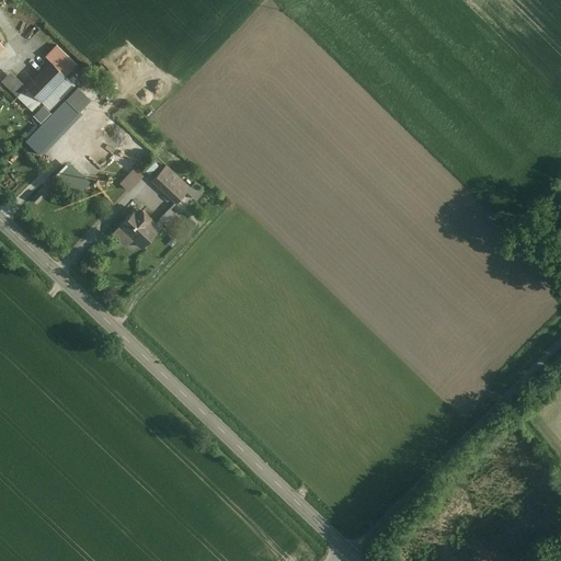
[(21,6),(8,14),(16,27),(30,20),(21,6)]
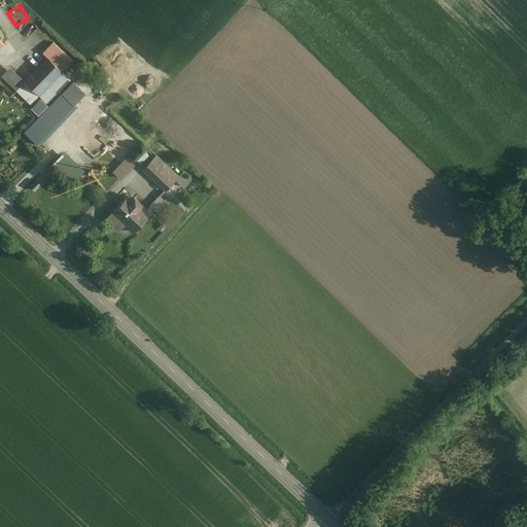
[(47,58),(24,81),(37,95),(61,71),(47,58)]
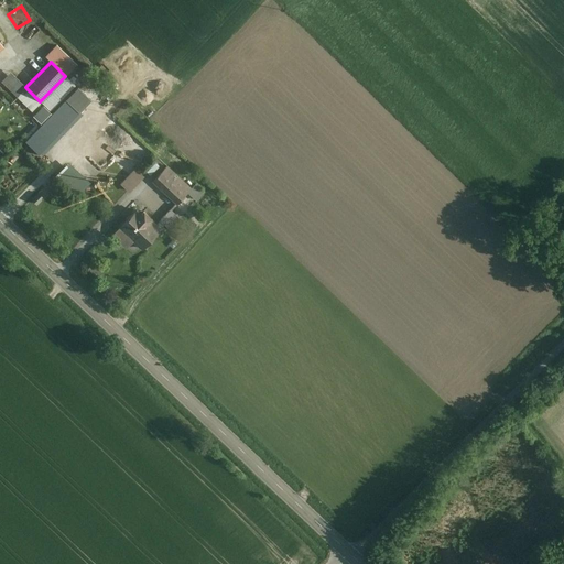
[(40,101),(25,87),(18,95),(33,109),(40,101)]
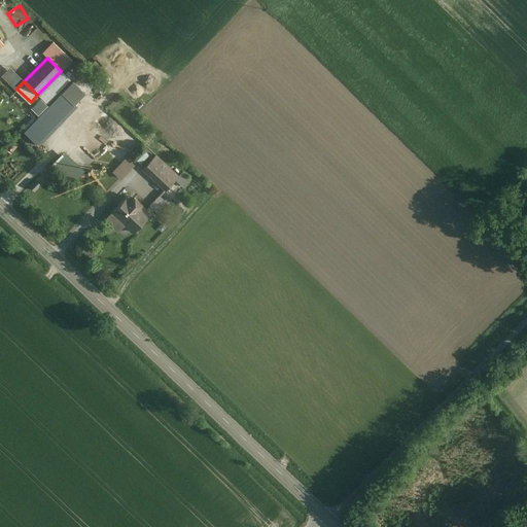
[(63,152),(51,165),(71,182),(82,169),(63,152)]
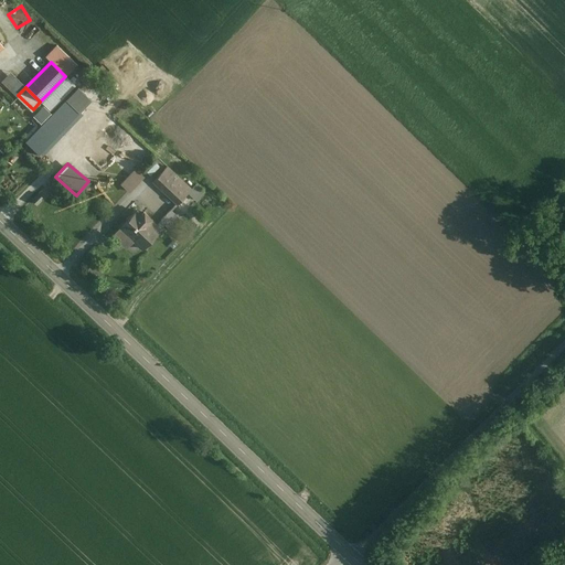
[(191,189),(167,167),(153,181),(178,204),(191,189)]
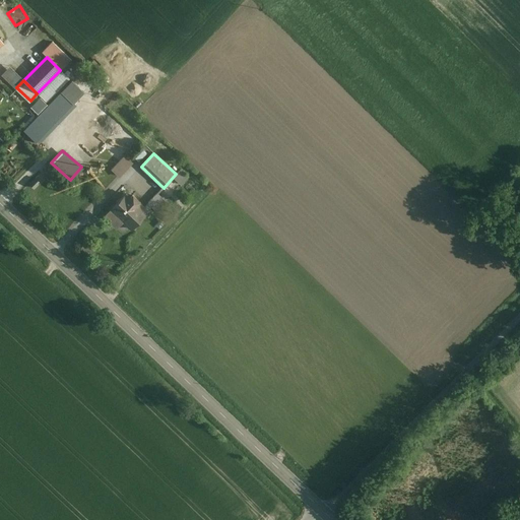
[(112,170),(119,177),(132,163),(124,155),(112,170)]
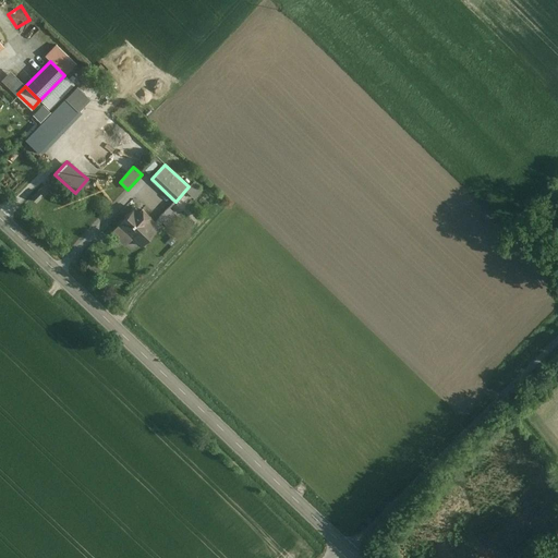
[(38,205),(45,198),(37,190),(31,196),(38,205)]
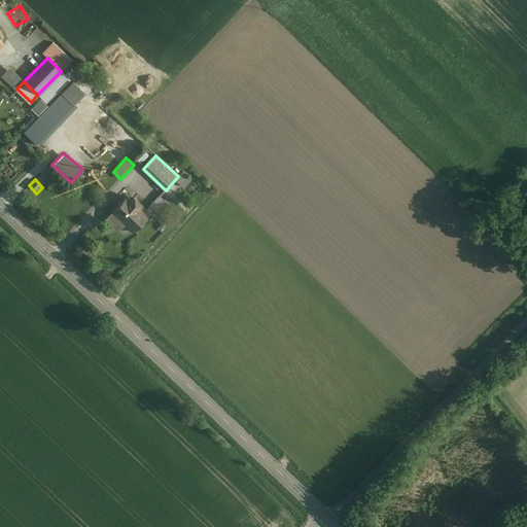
[(159,196),(149,206),(153,210),(157,214),(168,204),(159,196)]
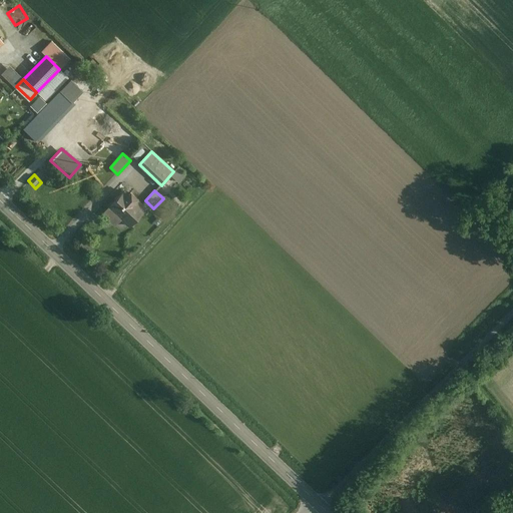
[(130,192),(127,195),(123,191),(108,207),(103,213),(110,220),(116,213),(129,225),(144,210),(143,210),(149,204),(145,200),(139,206),(134,201),(137,198),(130,192)]
